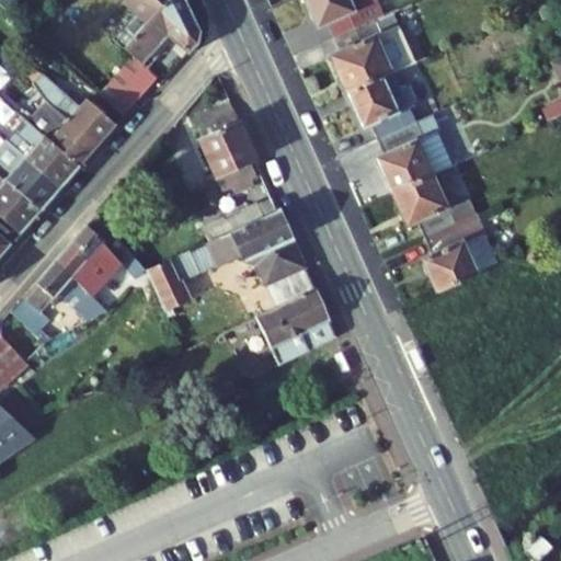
[(0,0),(0,4),(7,11),(16,0),(0,0)]
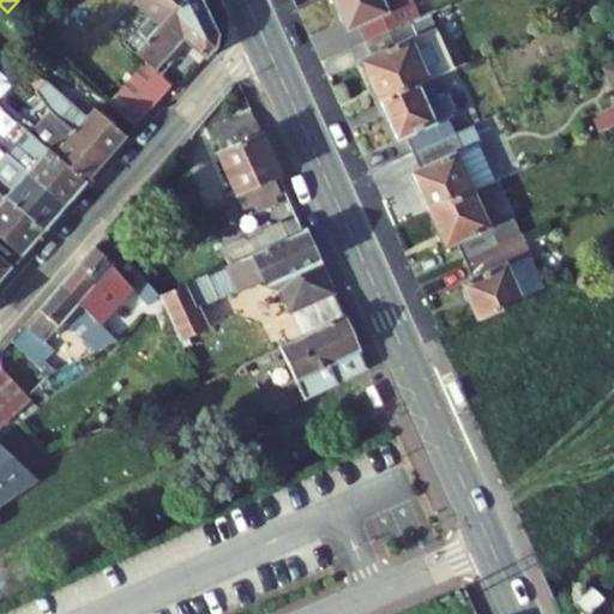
[(182,0),(137,0),(134,4),(148,16),(124,42),(136,53),(182,0)]
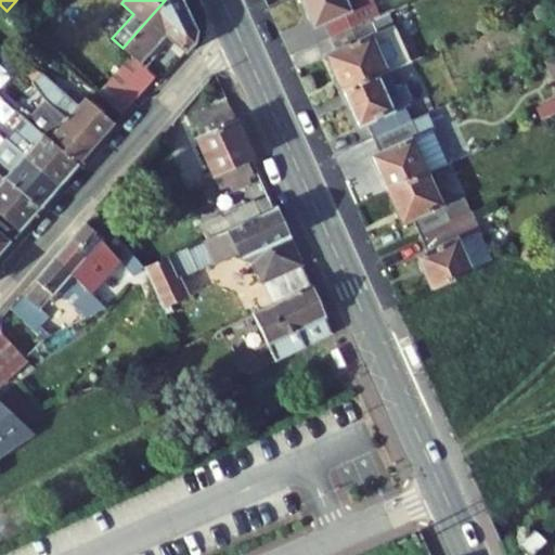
[(182,0),(165,0),(123,48),(140,64),(167,36),(185,52),(186,54),(196,43),(198,33),(182,0)]
